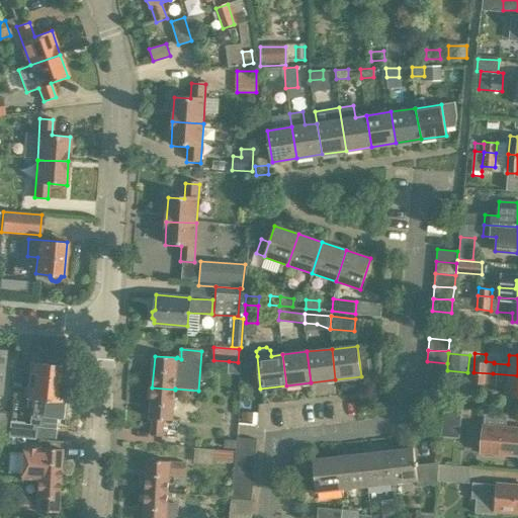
[(361,372),(375,370),(373,358),(359,360),(361,372)]
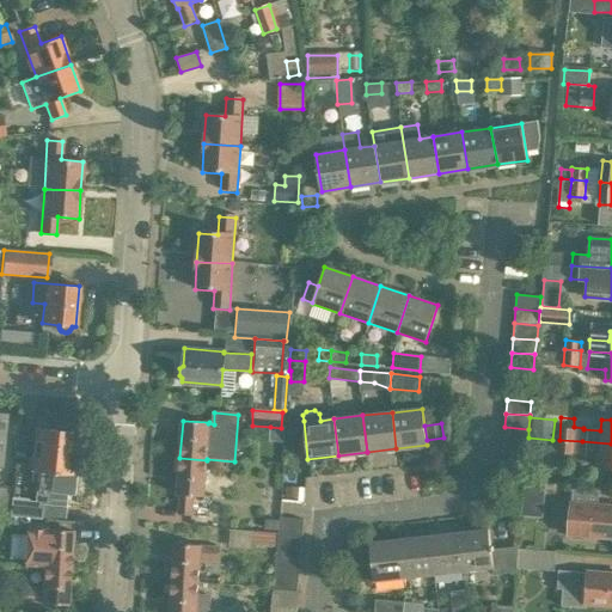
[(48,505),(55,428),(43,427),(43,430),(34,429),(31,459),(28,458),(26,470),(30,470),(30,472),(37,473),(35,491),(34,501),(26,501),(25,518),(41,519),(42,505),(48,505)]
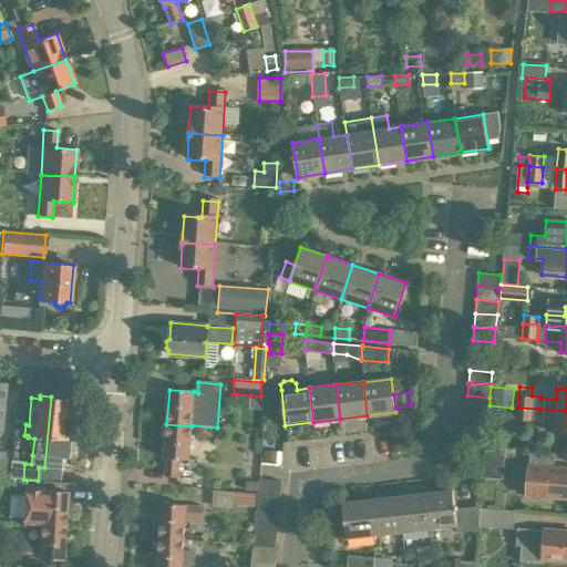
[(467,395),(466,409),(488,411),(490,398),(467,395)]
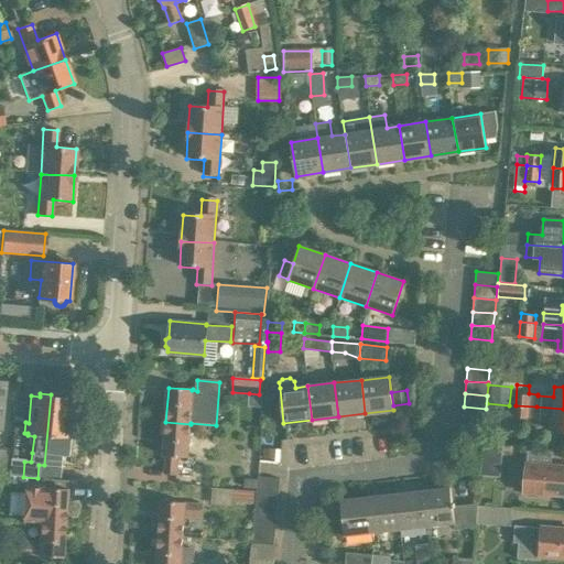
[(64,397),(51,394),(44,465),(65,467),(66,457),(67,457),(71,427),(73,429),(74,420),(71,420),(73,400),(63,399),(64,397)]
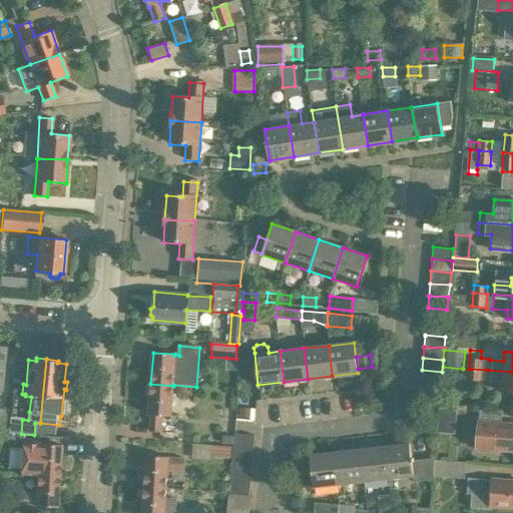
[(512,372),(488,370),(469,369),(468,380),(480,381),(480,382),(487,382),(500,384),(499,392),(512,393),(512,372)]
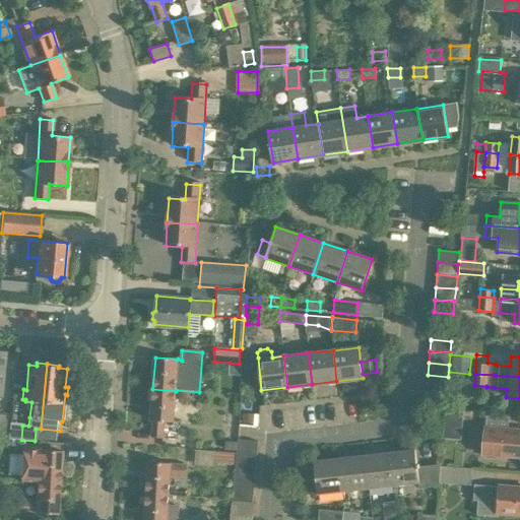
[(428,375),(427,387),(447,389),(448,377),(428,375)]
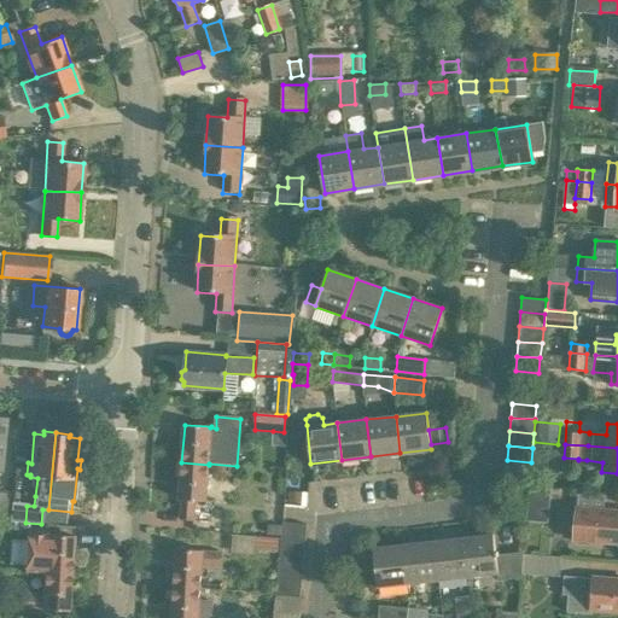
[(531,462),(507,460),(506,477),(530,479),(531,462)]
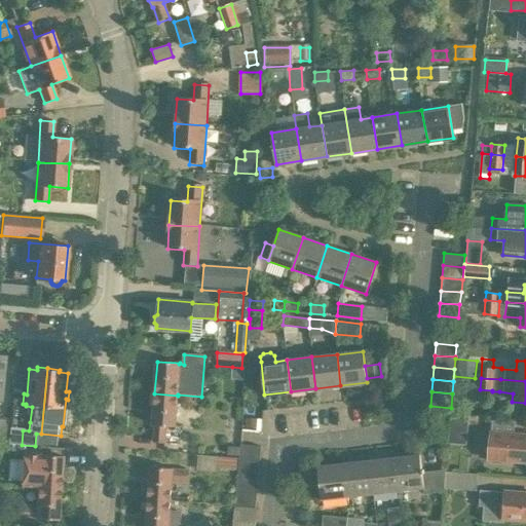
[(178,396),(154,393),(152,425),(155,425),(153,442),(164,443),(165,426),(176,427),(178,396)]
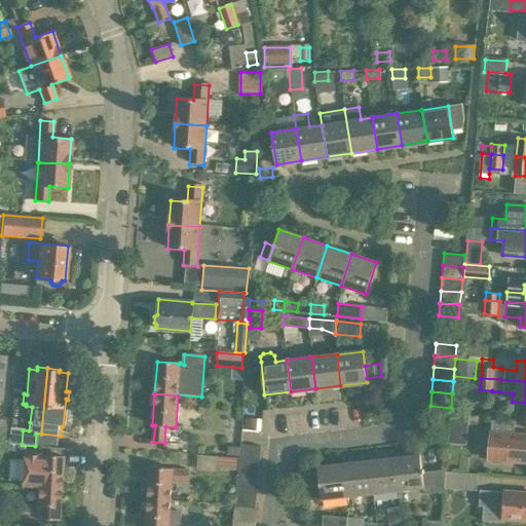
[(450,416),(449,416),(448,430),(465,431),(466,418),(450,416)]
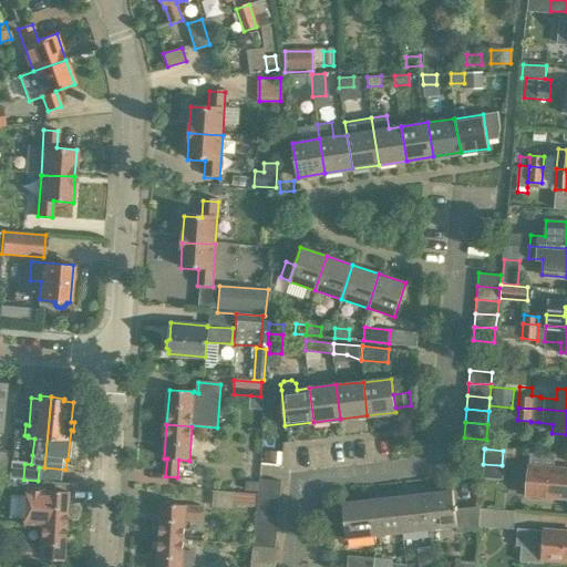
[(538,477),(523,476),(509,476),(508,492),(522,493),(548,495),(566,496),(566,470),(539,468),(538,477)]
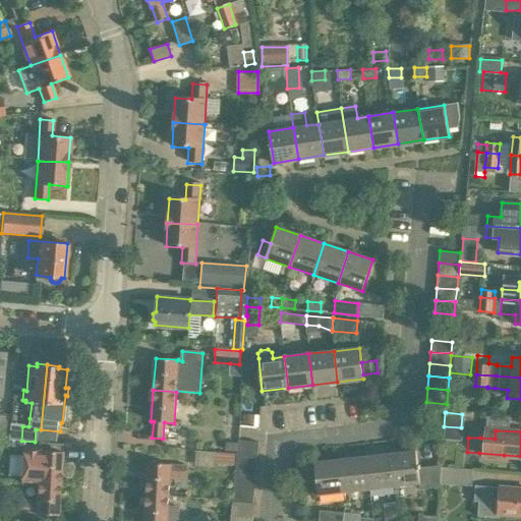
[(250,432),(240,431),(239,440),(249,441),(250,432)]
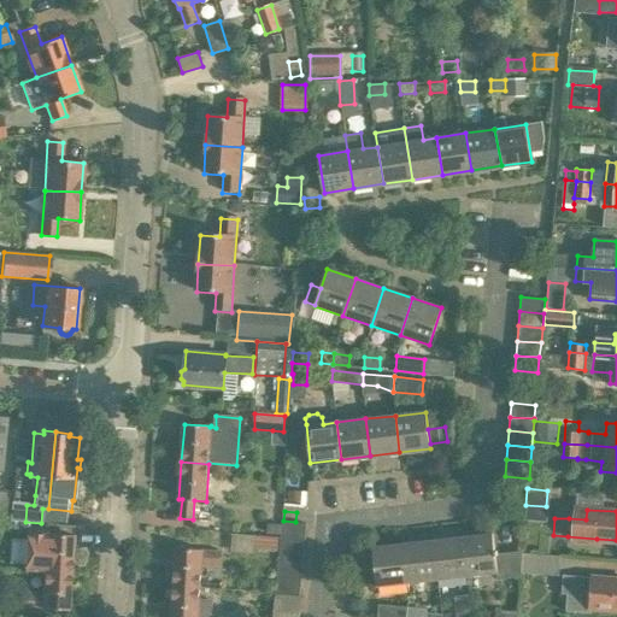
[(306,524),(283,523),(282,535),(305,538),(306,524)]
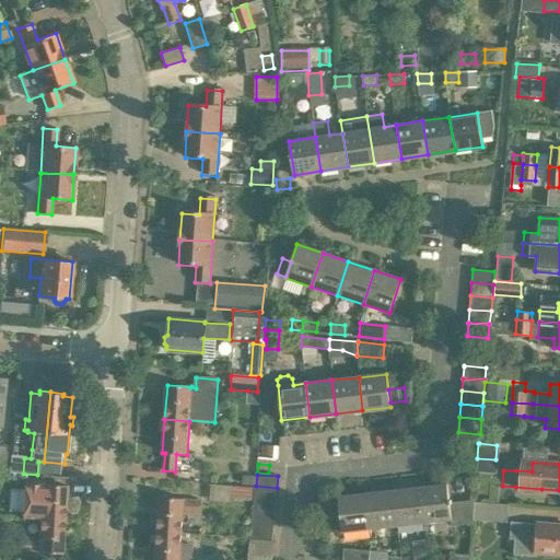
[(252,499),(253,486),(232,483),(231,498),(252,499)]
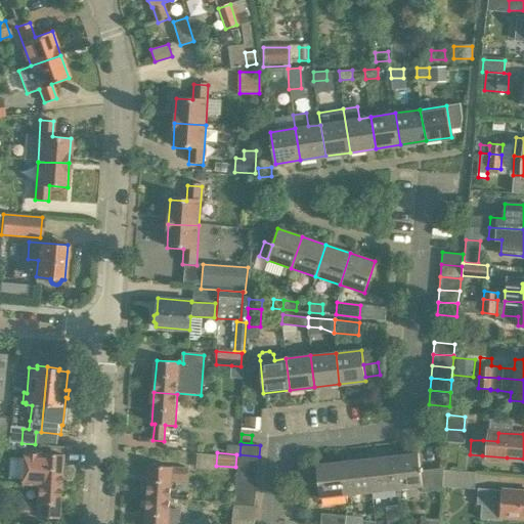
[(419,452),(392,455),(396,488),(422,485),(423,491),(442,489),(443,468),(423,470),(422,467),(420,467),(419,452)]
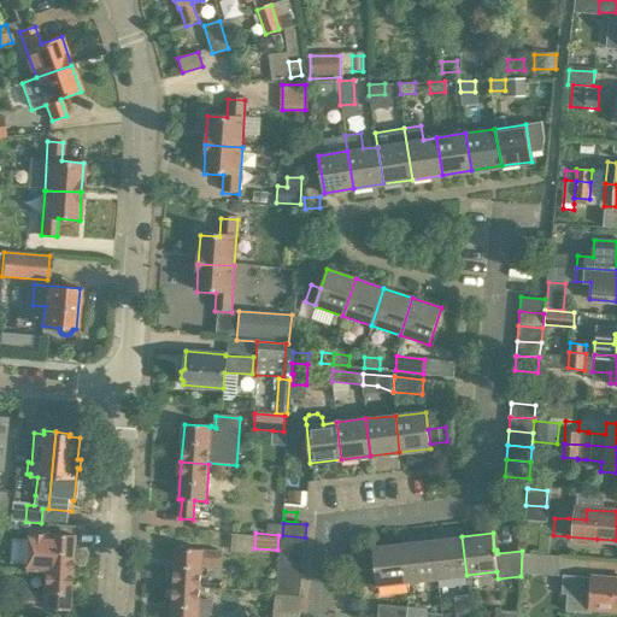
[(43,550),(42,573),(70,575),(72,536),(45,535),(45,538),(25,536),(25,548),(43,550)]
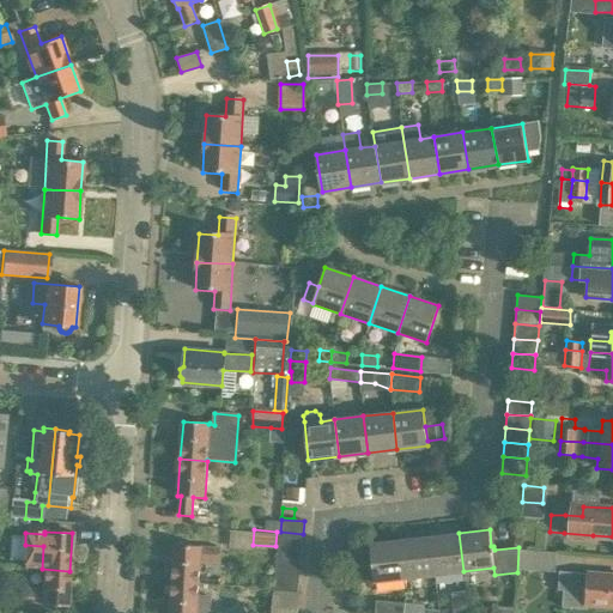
[(303,534),(280,532),(279,546),(302,548),(303,534)]
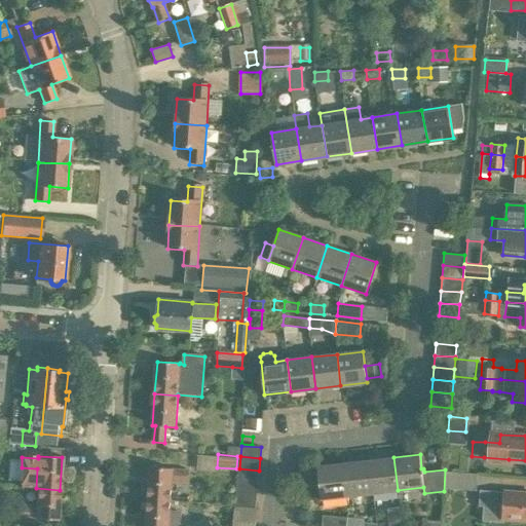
[(393,457),(368,460),(372,493),(398,490),(393,457)]
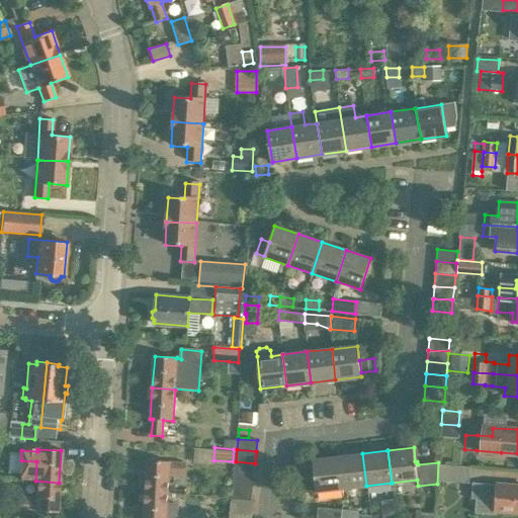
[(362,453),(337,456),(342,489),(366,486),(362,453)]
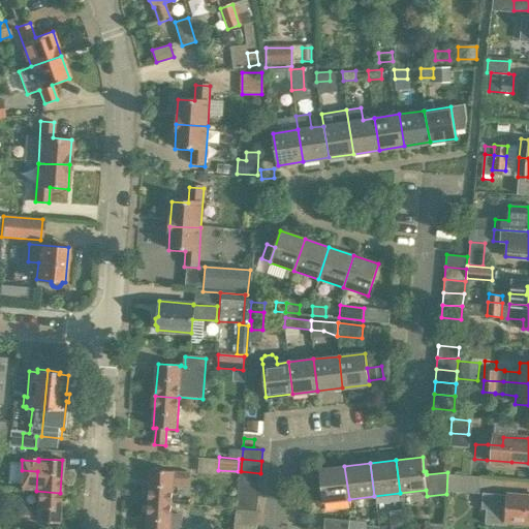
[(349,499),(344,466),(319,469),(323,502),(349,499)]
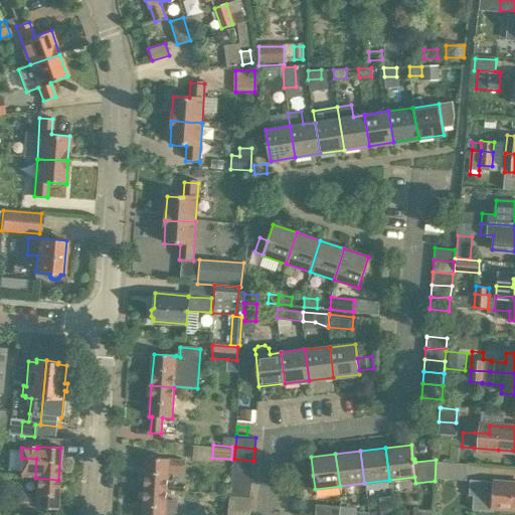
[(147,458),(145,489),(167,491),(168,473),(184,474),(185,461),(147,458)]
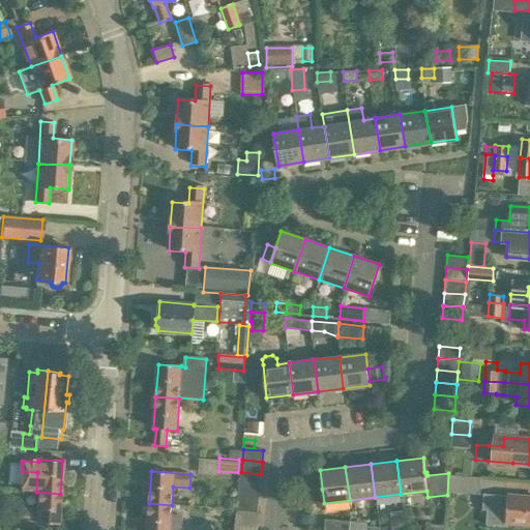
[(261,474),(241,472),(239,484),(260,487),(261,474)]
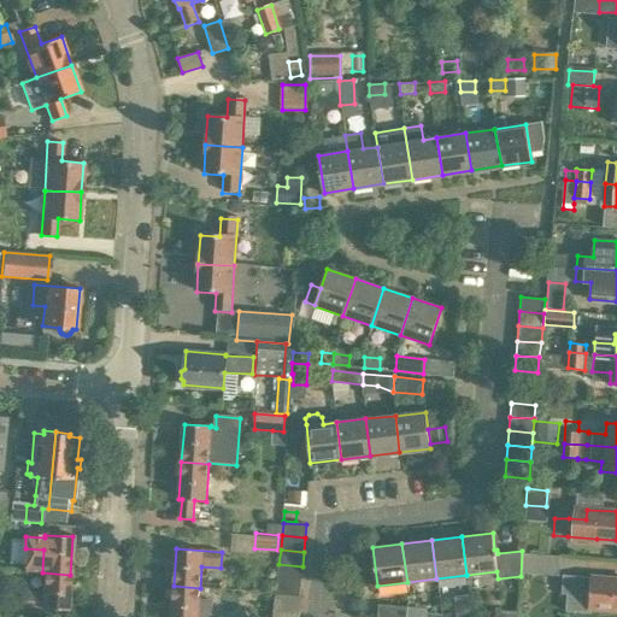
[(521,573),(558,575),(560,556),(522,552),(521,573)]
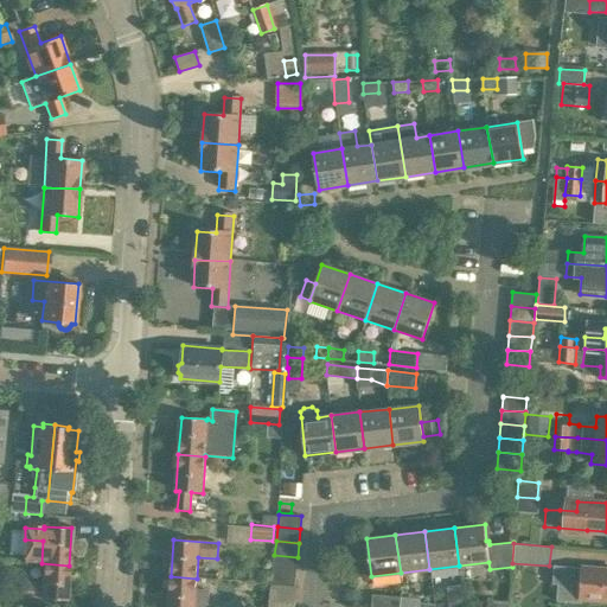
[(298,557),(274,555),(273,569),(296,572),(298,557)]
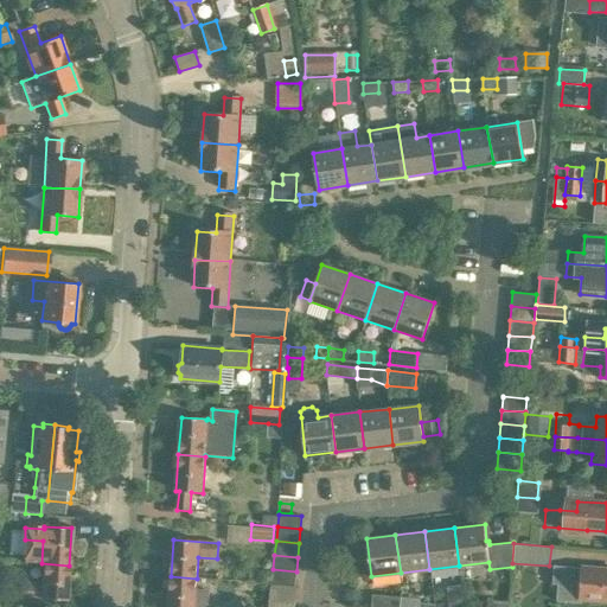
[(69,566),(42,563),(40,586),(23,585),(21,598),(39,599),(39,601),(66,602),(69,566)]
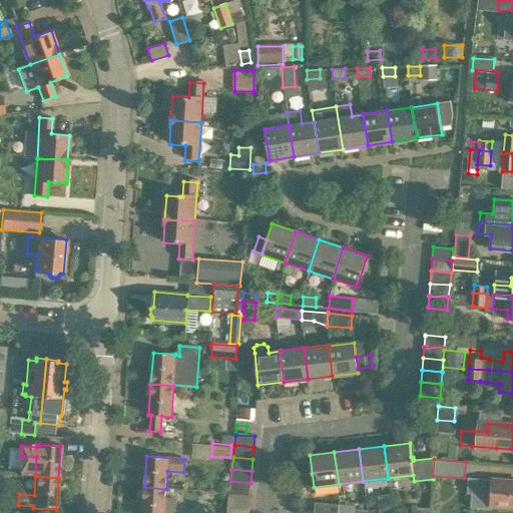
[(470,507),(490,509),(490,504),(512,505),(512,481),(468,478),(467,493),(472,493),(470,507)]
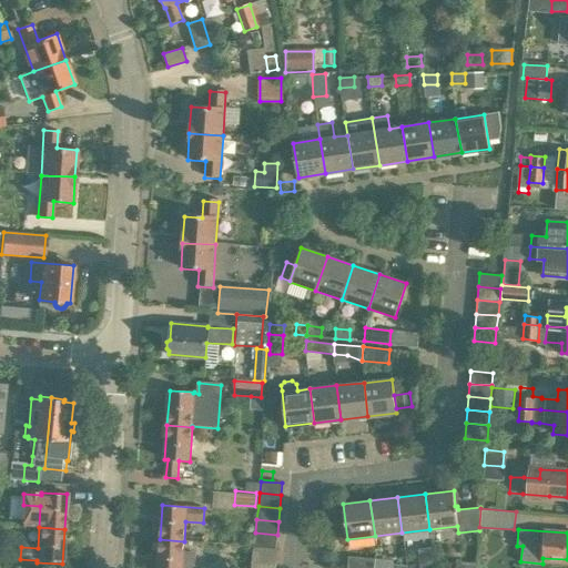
[(255,533),(254,546),(276,547),(277,535),(255,533)]
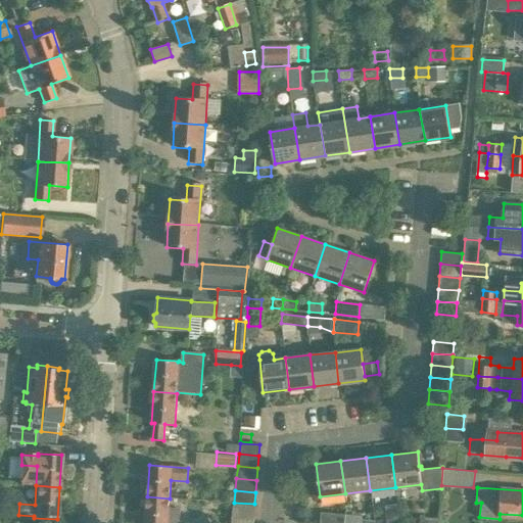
[(168,522),(170,498),(147,496),(144,522),(168,522)]
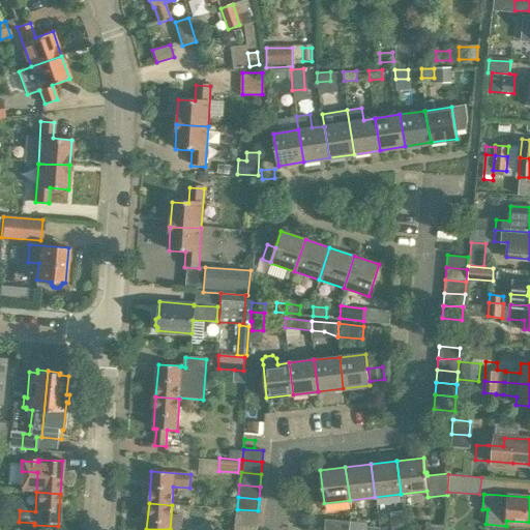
[(258,510),(237,509),(235,526),(258,527),(259,513),(258,513),(258,510)]
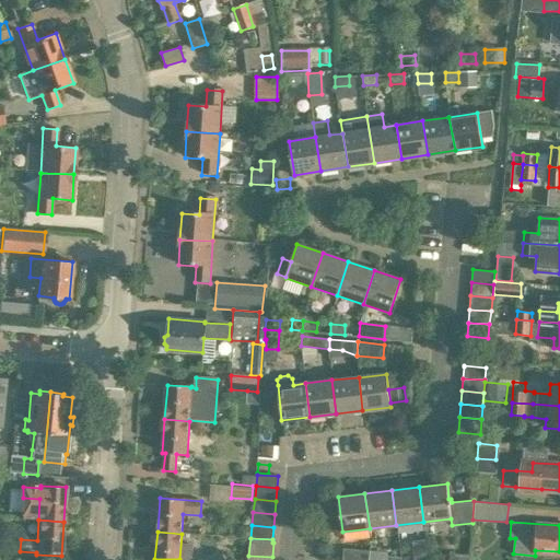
[(341,559),(369,559),(370,550),(343,548),(341,559)]
